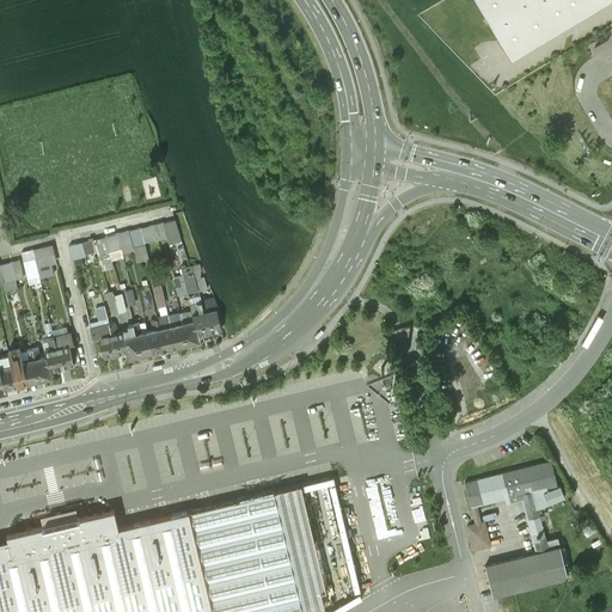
[(604,0),(476,0),(510,56),(604,0)]
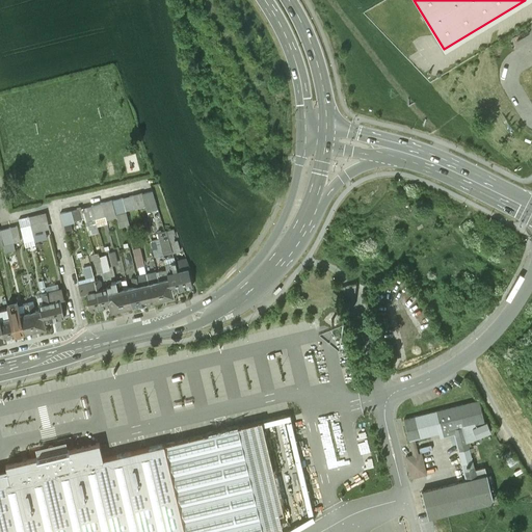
[(153,191),(142,193),(145,206),(145,208),(157,205),(153,191)]
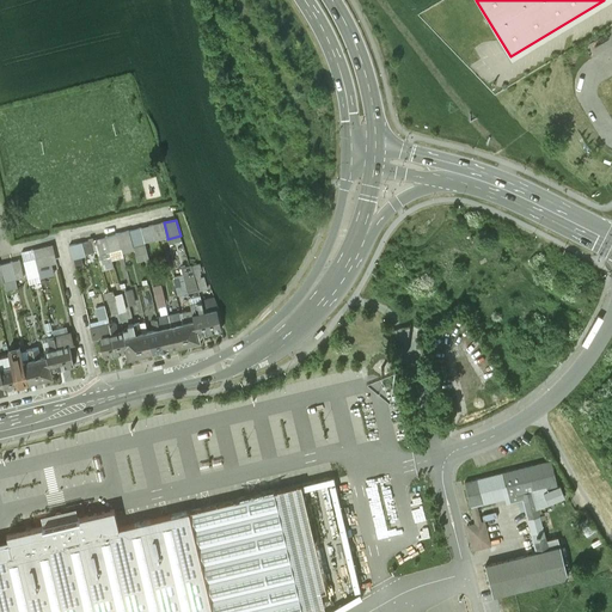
[(164,222),(152,225),(155,239),(167,237),(164,222)]
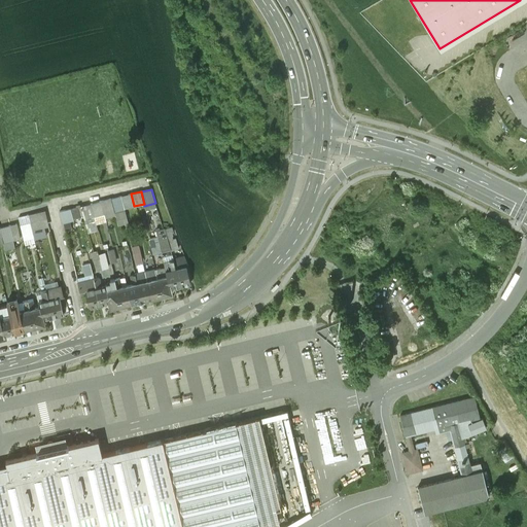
[(131,194),(121,196),(125,208),(134,206),(131,194)]
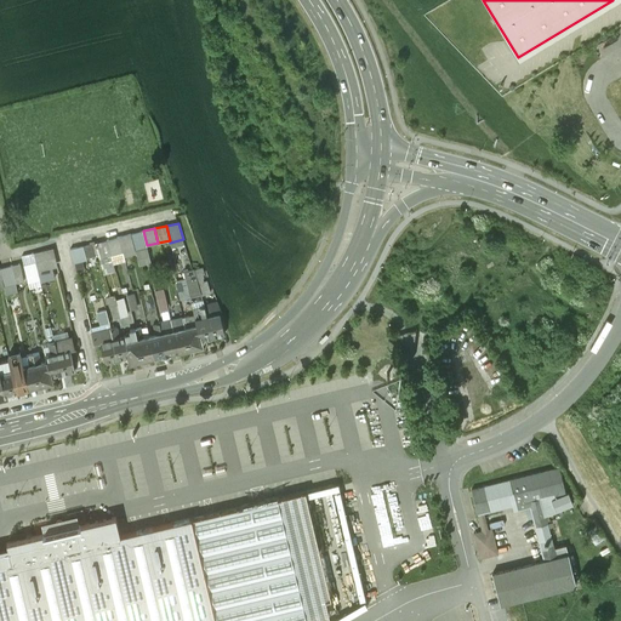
[(143,231),(131,234),(135,249),(136,249),(148,246),(143,231)]
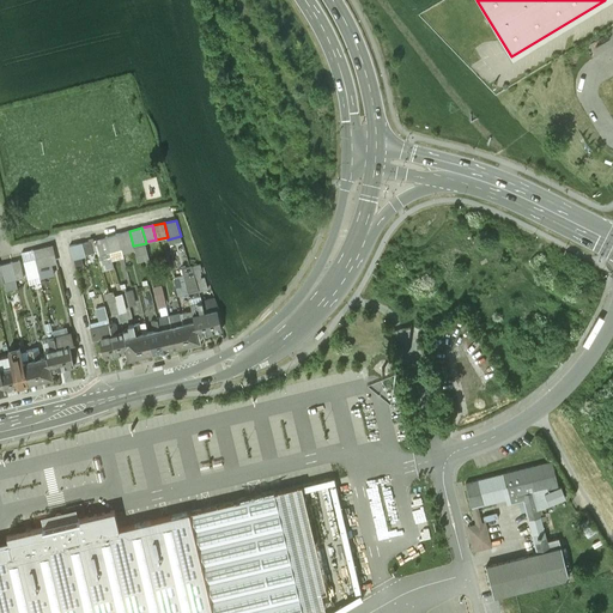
[(129,230),(117,234),(122,249),(133,246),(129,231),(129,230)]
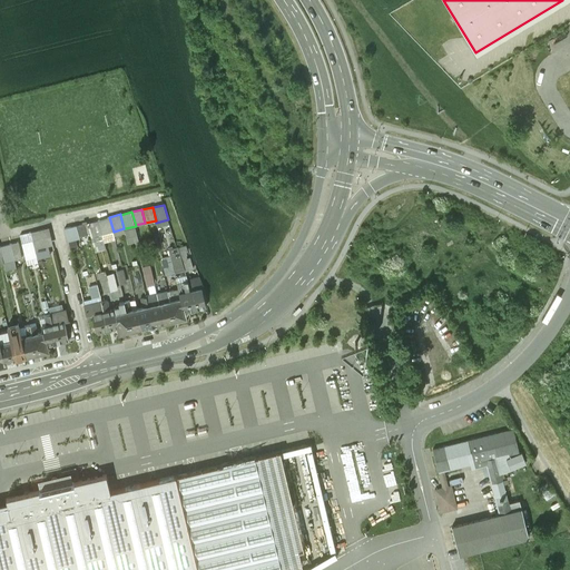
[(109,217),(98,220),(102,234),(114,232),(109,217)]
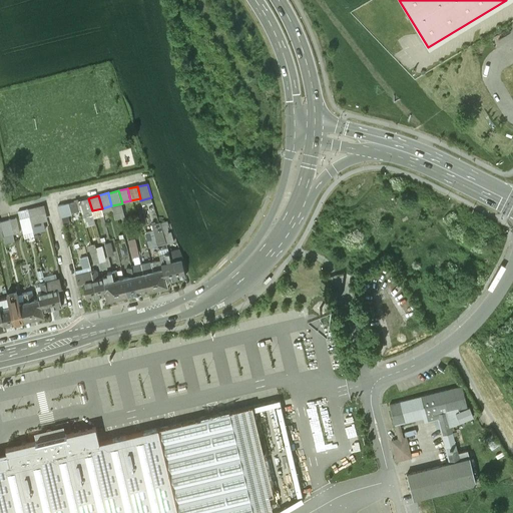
[(88,198),(79,200),(86,225),(95,222),(92,210),(88,198)]
